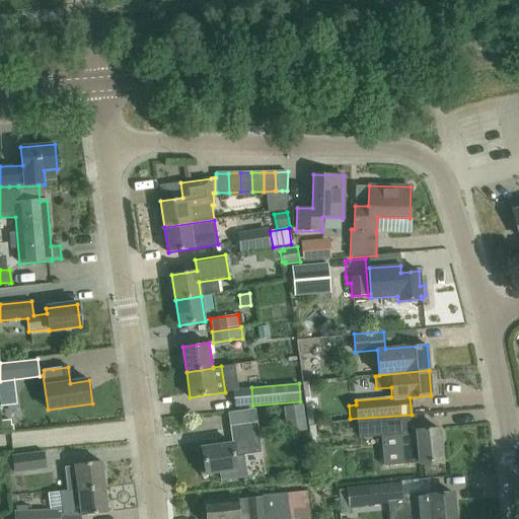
[(359,420),(359,433),(383,431),(382,418),(359,420)]
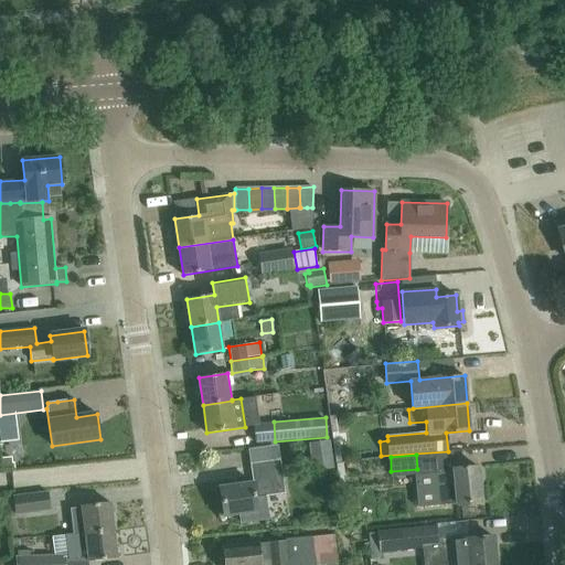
[(262,510),(259,497),(285,492),(279,459),(251,464),(253,482),(219,487),(223,516),(262,510)]
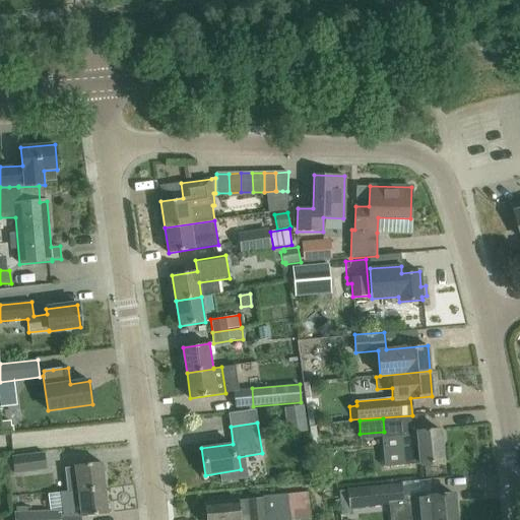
[(401,434),(404,464),(420,462),(420,463),(443,461),(440,429),(417,431),(417,432),(401,434)]
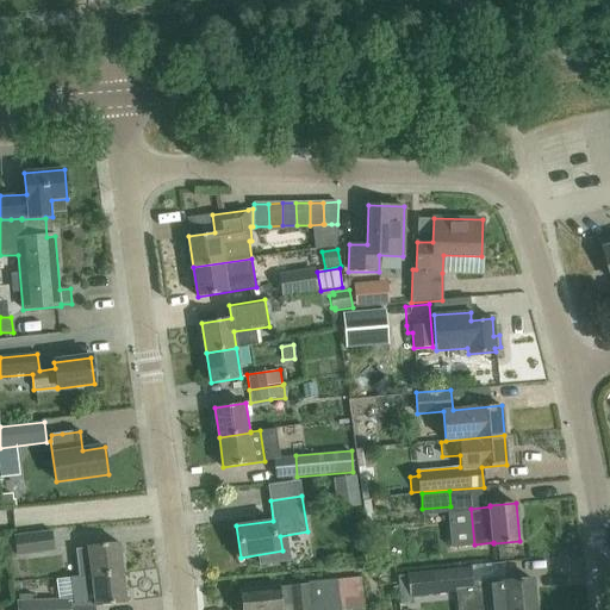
[(11,535),(13,554),(51,551),(49,531),(11,535)]
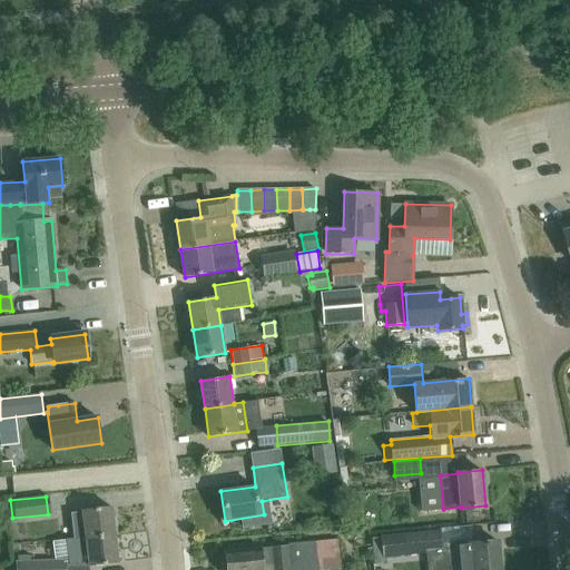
[(111,508),(82,511),(82,512),(70,514),(74,540),(86,538),(115,536),(111,508)]
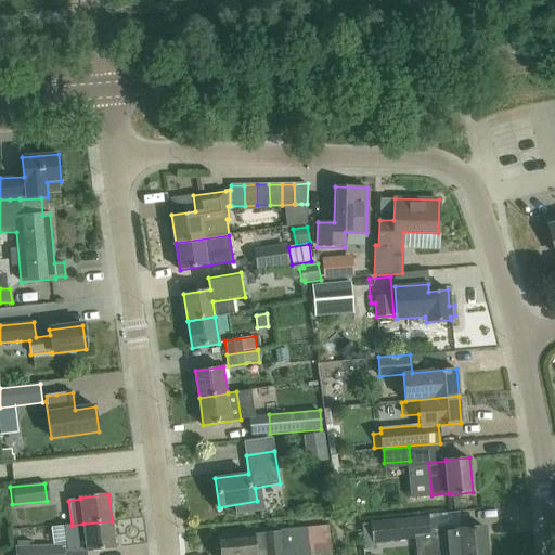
[(371,521),(373,542),(430,537),(428,516),(371,521)]
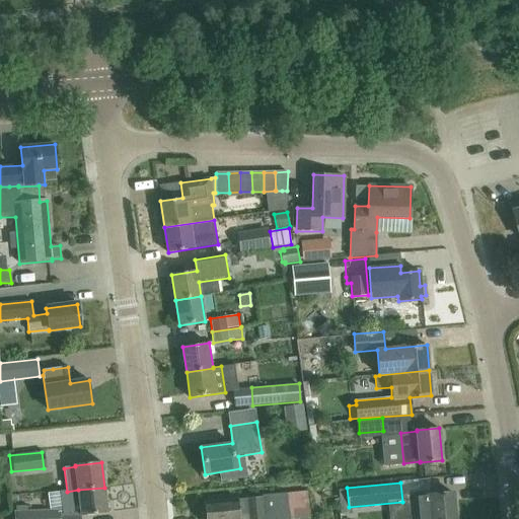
[(104,488),(78,490),(67,492),(71,516),(81,515),(82,516),(107,513),(104,488)]
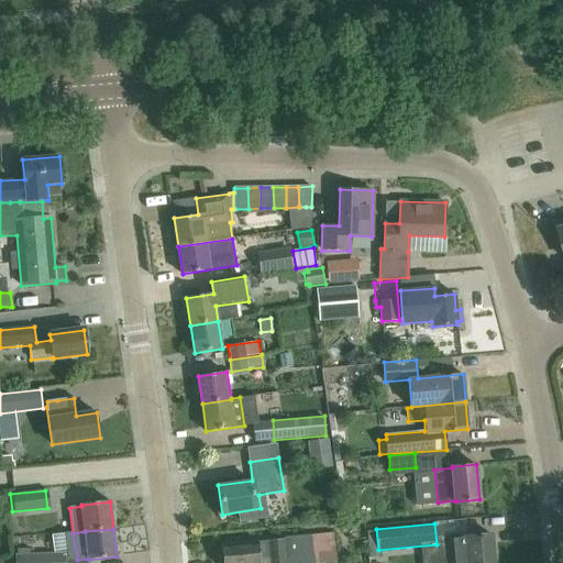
[(269,562),(313,562),(311,534),(285,537),(285,539),(223,545),(224,562),(261,562),(260,556),(269,555),(269,562)]
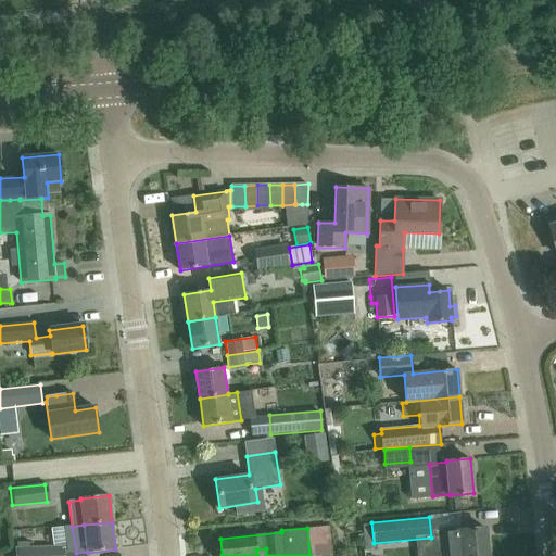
[(488,555),(485,528),(457,531),(440,532),(442,555),(488,555)]
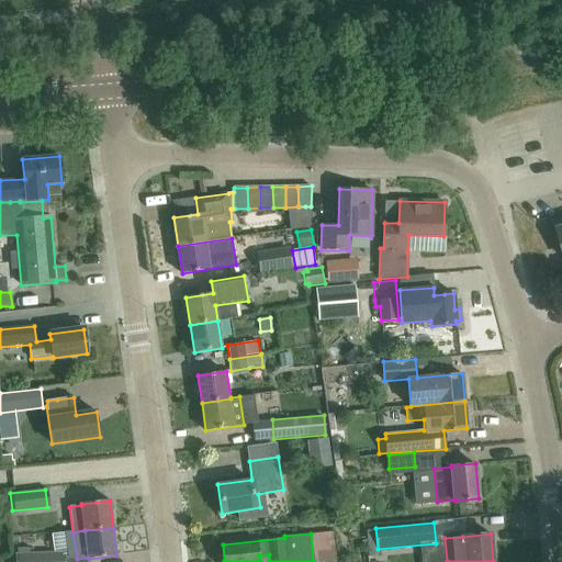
[(15,553),(15,561),(64,561),(64,552),(15,553)]
